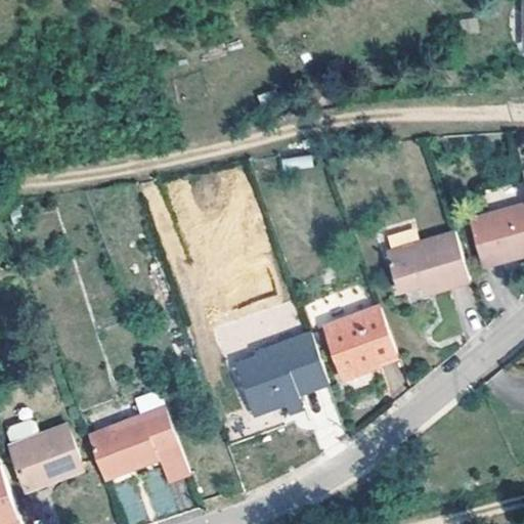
[(311,155),(281,160),(282,170),(313,165),(311,155)]
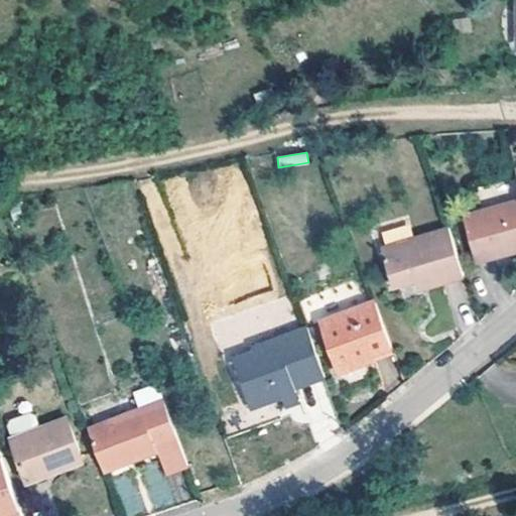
[(515,204),(461,219),(473,264),(512,254),(510,249),(515,247),(515,204)]
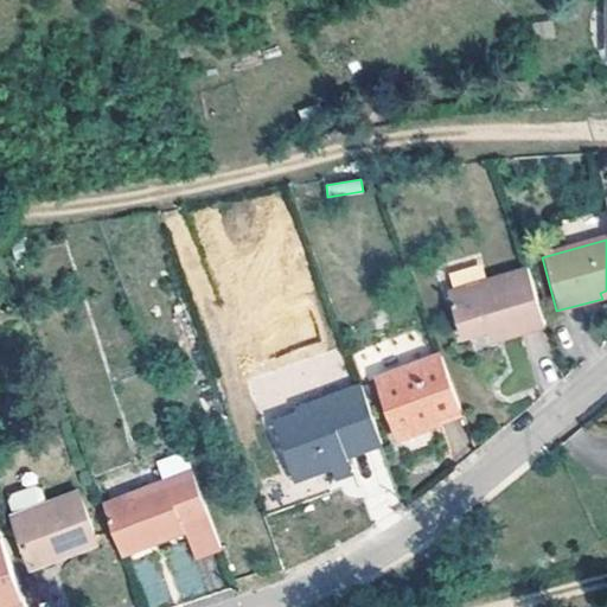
[(543,324),(528,268),(447,291),(459,334),(499,324),(503,336),(543,325),(543,324)]
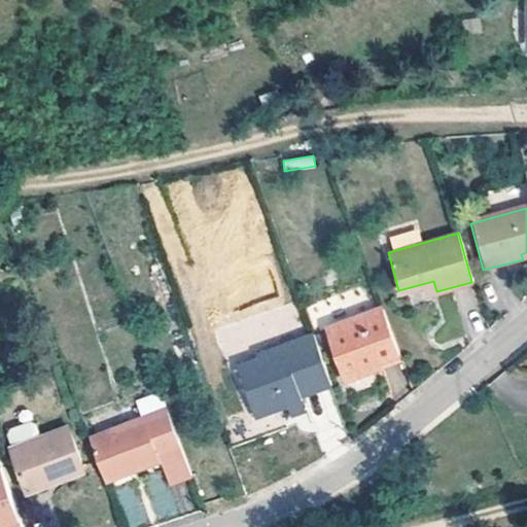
[(396,353),(379,307),(324,327),(341,379),(359,372),(358,367),(396,353)]
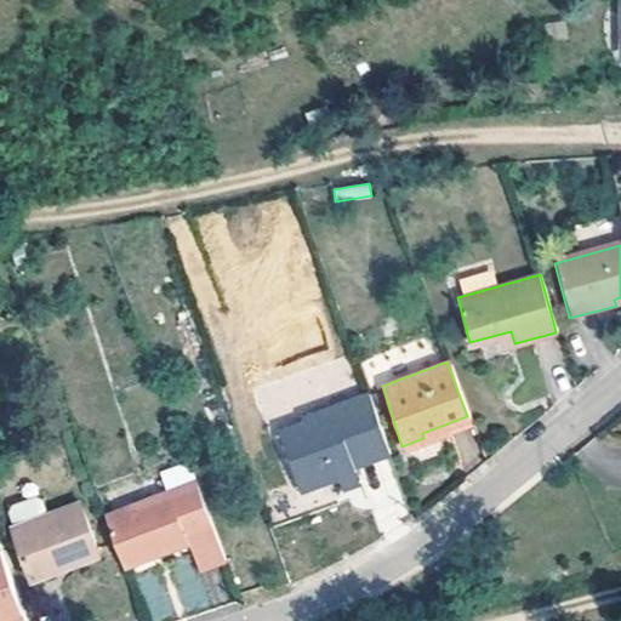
[(298,489),(349,471),(354,468),(353,465),(387,453),(365,392),(326,406),(302,416),(302,421),(277,429),(298,489)]
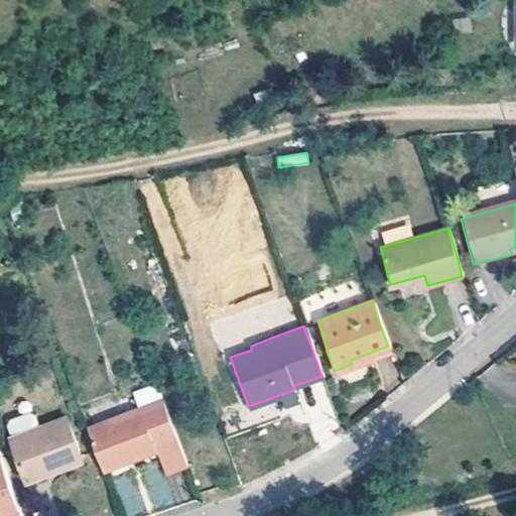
[(177,442),(163,406),(120,421),(88,433),(103,474),(126,466),(125,462),(177,442)]
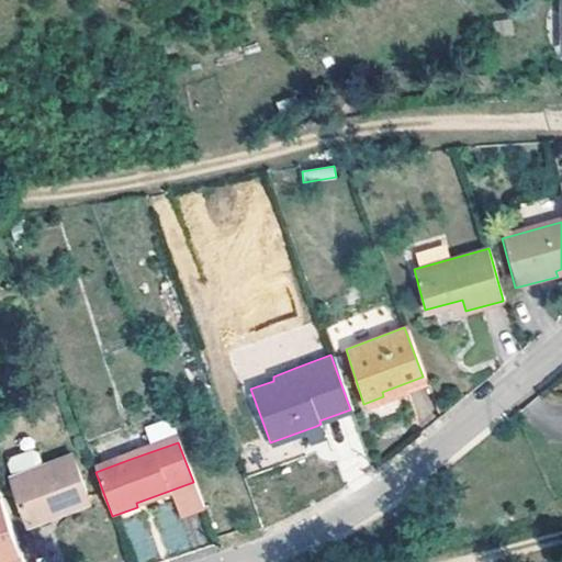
[(72,458),(49,467),(45,468),(40,453),(34,450),(13,457),(12,460),(10,464),(15,479),(13,479),(29,525),(67,512),(89,504),(72,458)]
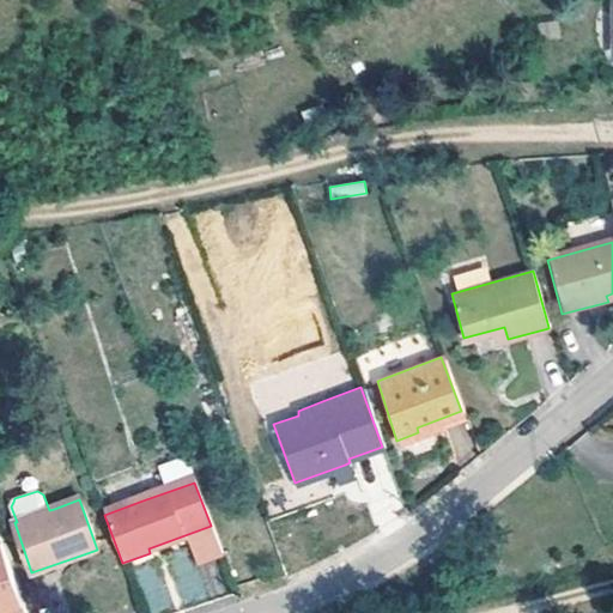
[(222,556),(211,526),(149,548),(150,553),(186,540),(195,565),(222,556)]
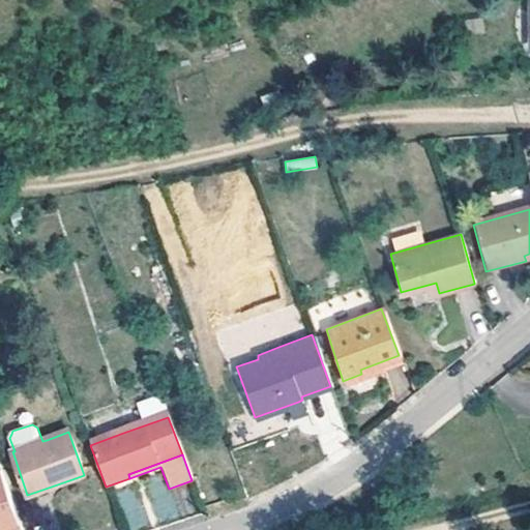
[(0,529),(20,529),(0,470),(0,529)]
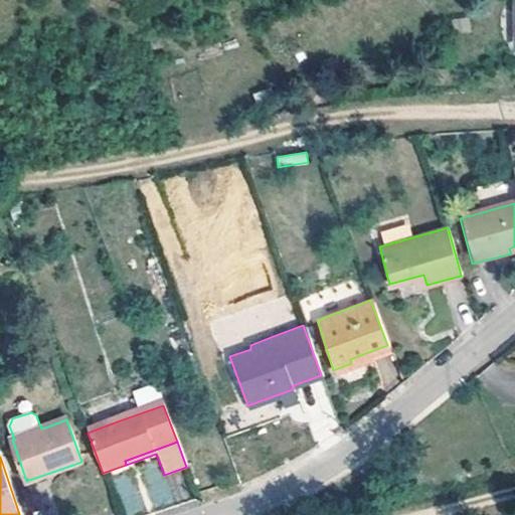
[(129,513),(144,505),(128,474),(113,482),(129,513)]
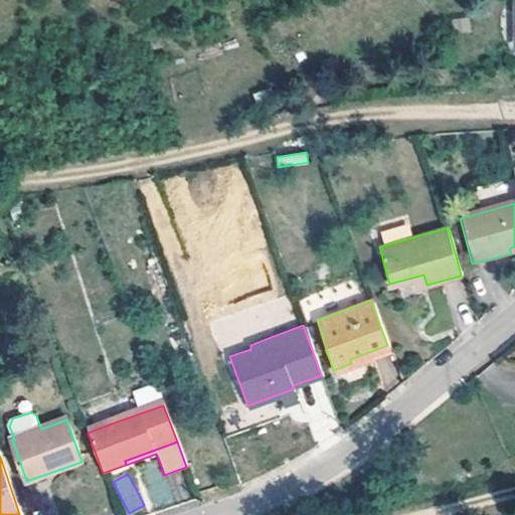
All buildings are outlined.
